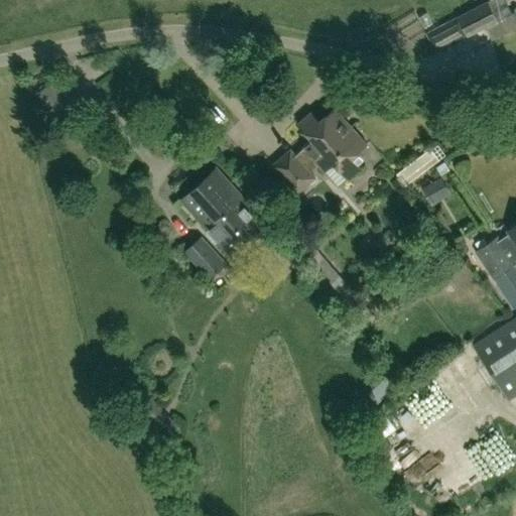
[(437,53),(488,26),(495,38),(513,28),(507,16),(513,14),(505,0),(490,0),(488,1),(426,33),(437,53)]
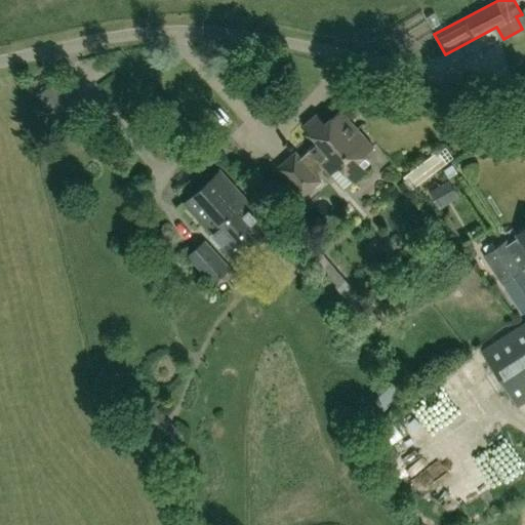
[(37,95),(62,126),(83,110),(58,79),(37,95)]
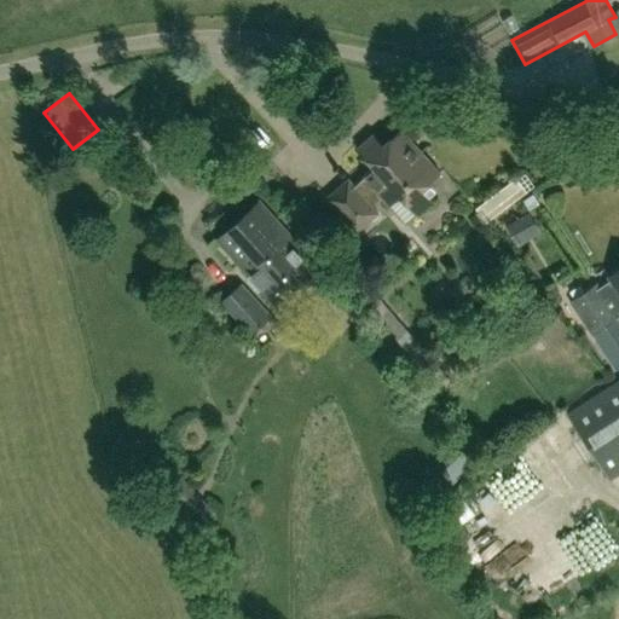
[(371,204),(374,203),(381,197),(389,207),(401,197),(417,215),(433,201),(423,190),(440,174),(401,129),(385,145),(374,133),(357,148),(375,168),(366,174),(368,175),(357,185),(348,177),(324,198),(356,235),(380,213),(371,204)]
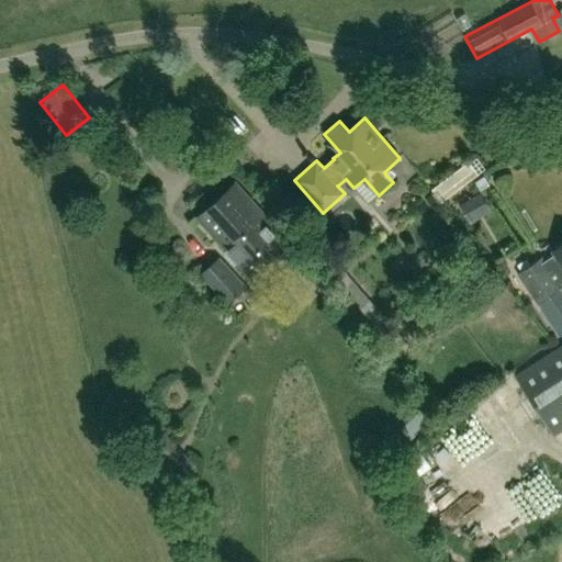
[(463,165),(430,189),(440,202),(473,178),(463,165)]
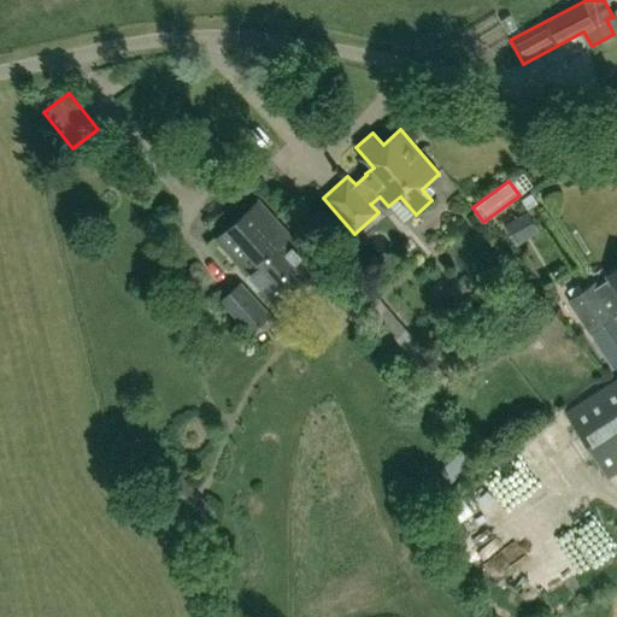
[(219,239),(278,307),(322,269),(299,242),(303,240),(294,230),(291,234),(262,201),(219,239)]
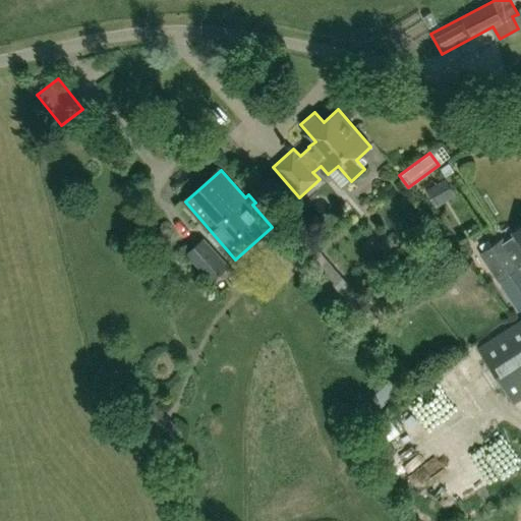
[(446,179),(426,190),(436,206),(454,195),(446,179)]
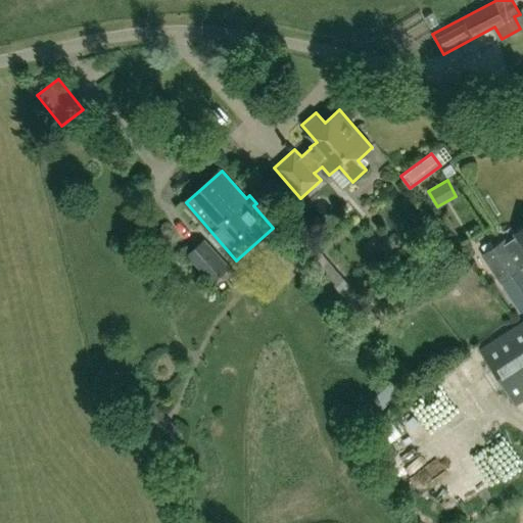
[(505,241),(483,255),(501,281),(517,270),(522,266),(522,245),(517,237),(514,239),(507,244),(505,241)]
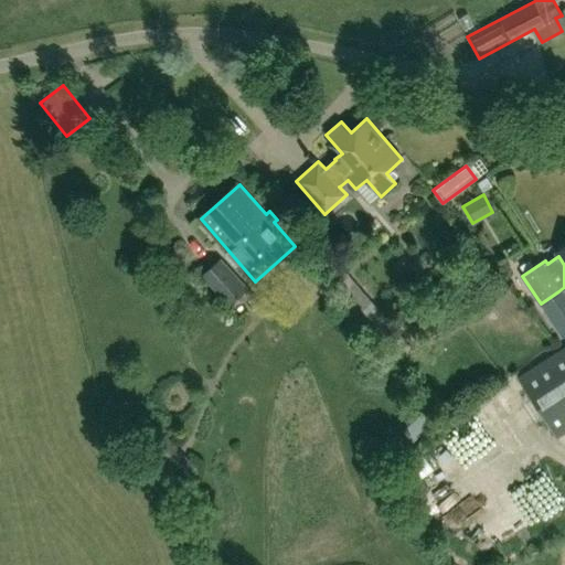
[(248,288),(220,257),(201,276),(230,306),(248,288)]
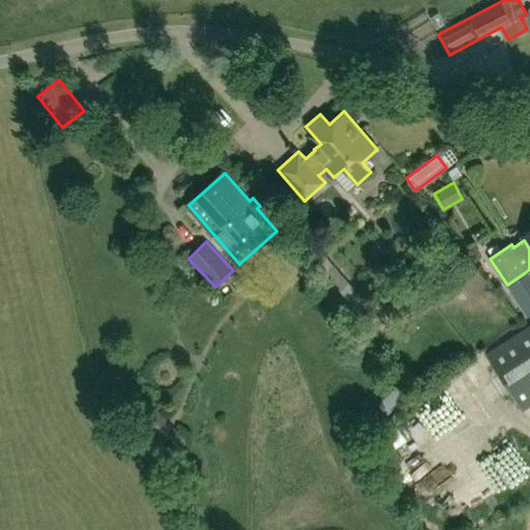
[(382,322),(323,254),(313,263),(373,330),(382,322)]
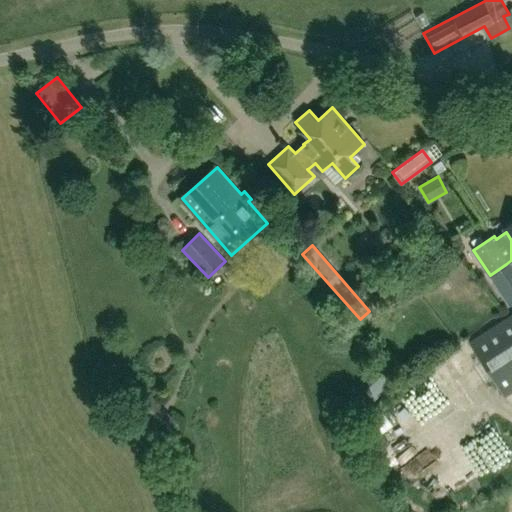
[(511,306),(511,272),(506,264),(490,275),(511,307),(511,306)]
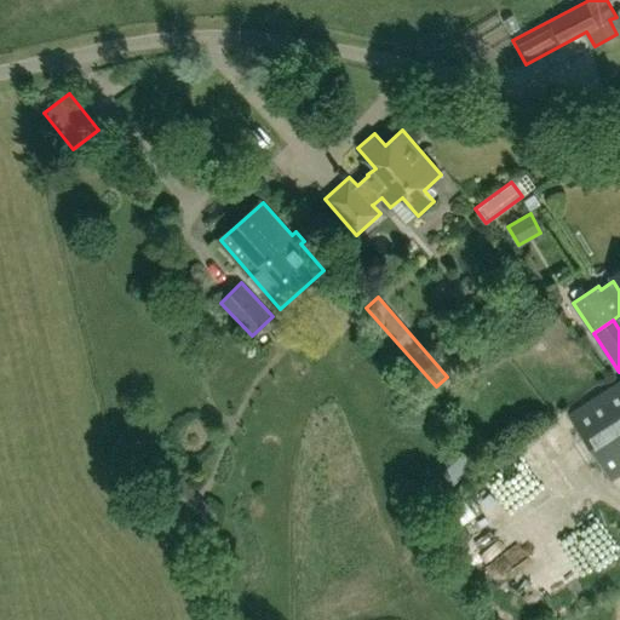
[(619,379),(568,413),(610,481),(619,475),(619,379)]
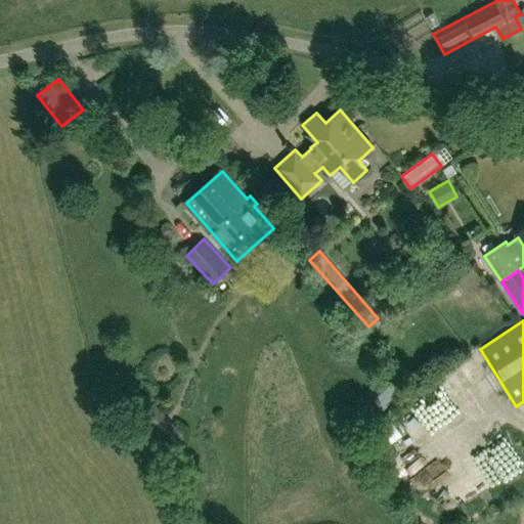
[(391,382),(374,398),(383,407),(400,392),(391,382)]
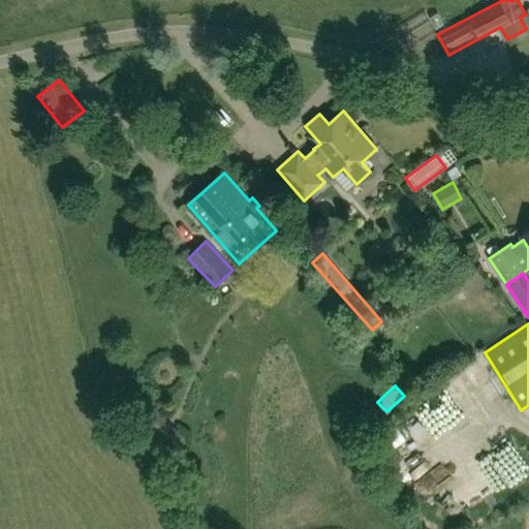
[(165,460),(186,440),(155,407),(134,426),(165,460)]
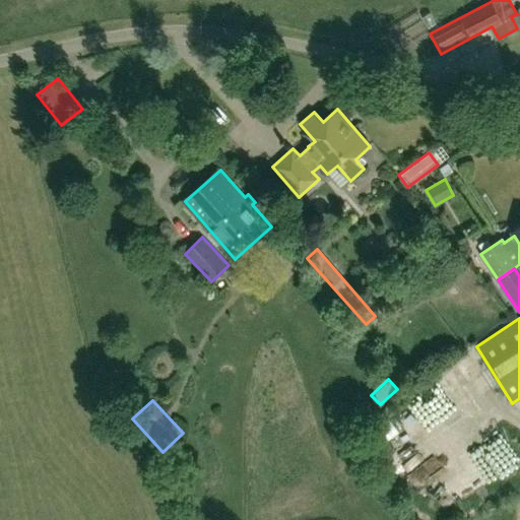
[(449,420),(441,402),(399,420),(407,440),(449,420)]
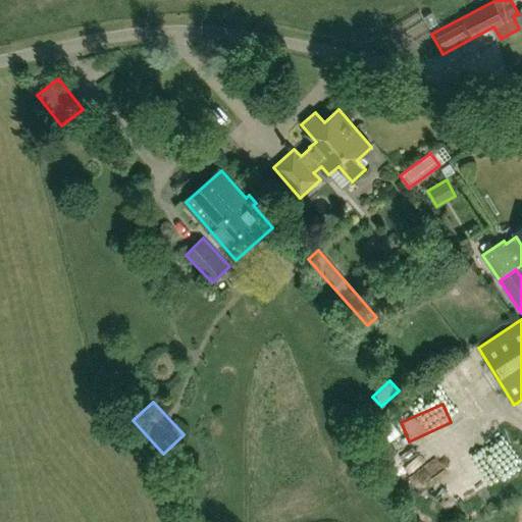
[(481,422),(417,459),(432,485),(441,479),(457,505),(521,467),(521,460),(506,433),(492,441),(481,422)]
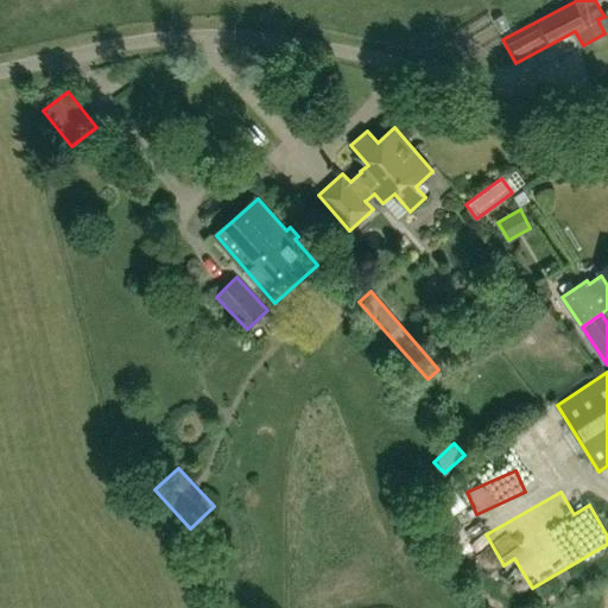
All buildings are outlined.
